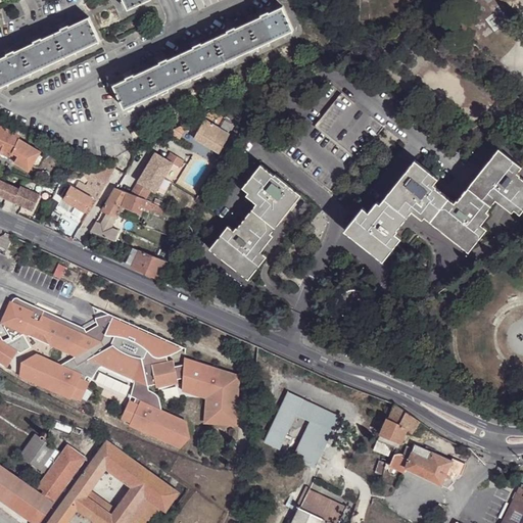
[(124,0),(129,11),(152,0),(124,0)]
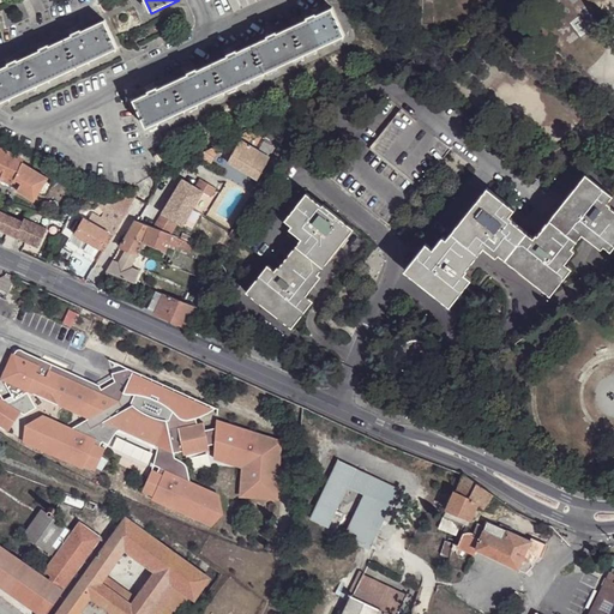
[(228,0),(234,12),(262,0),(228,0)]
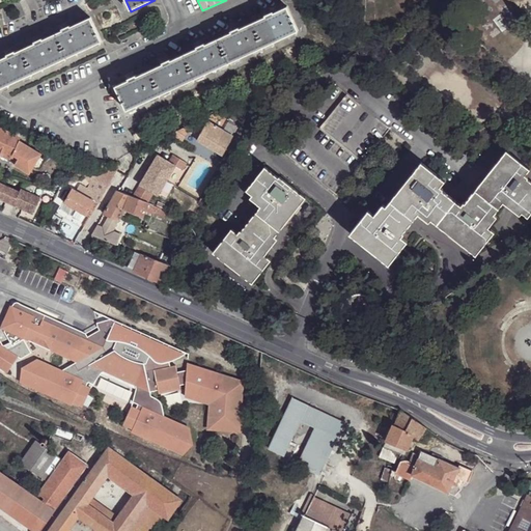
[(253,24),(264,48),(299,32),(287,8),(275,15),(274,12),(266,17),(267,18),(253,24)]
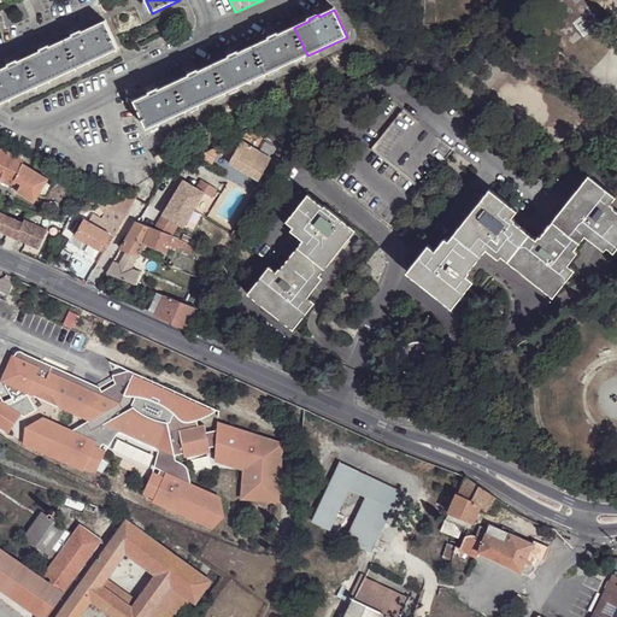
[(68,40),(80,68),(119,50),(106,22),(83,31),(83,30),(74,34),(75,36),(68,40)]
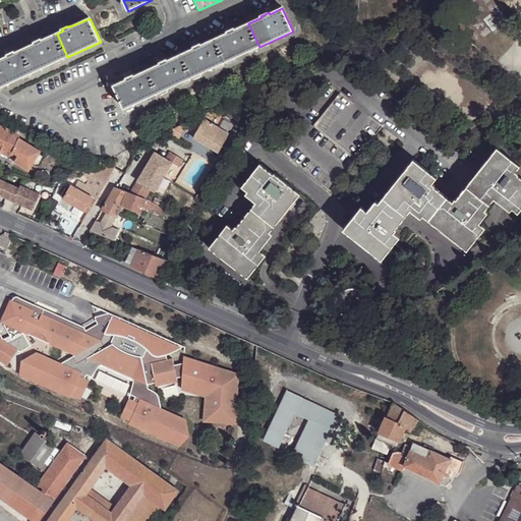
[(226,62),(259,47),(248,23),(235,30),(234,27),(227,32),(227,34),(216,39),(226,62)]
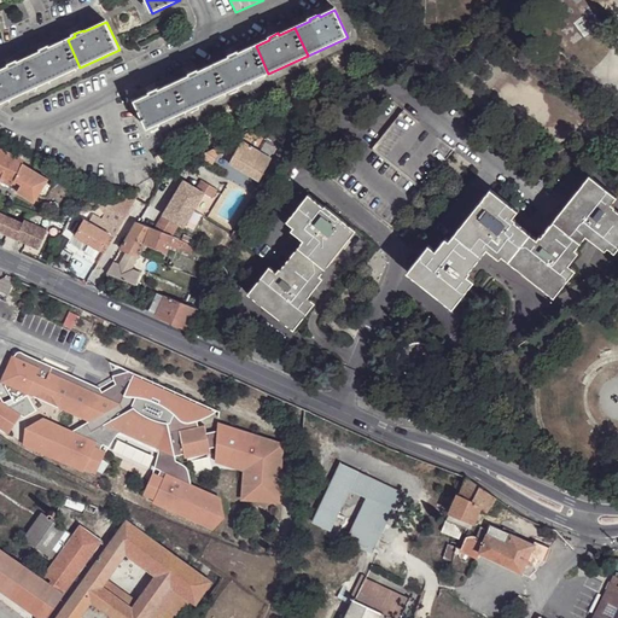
[(27,58),(40,86),(80,68),(68,40),(52,47),(51,45),(41,50),(42,51),(27,58)]
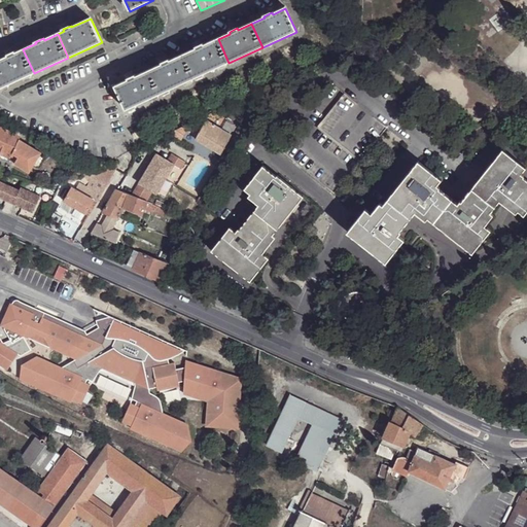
[(195,78),(229,63),(218,39),(205,45),(204,44),(197,47),(197,49),(183,55),(195,78)]
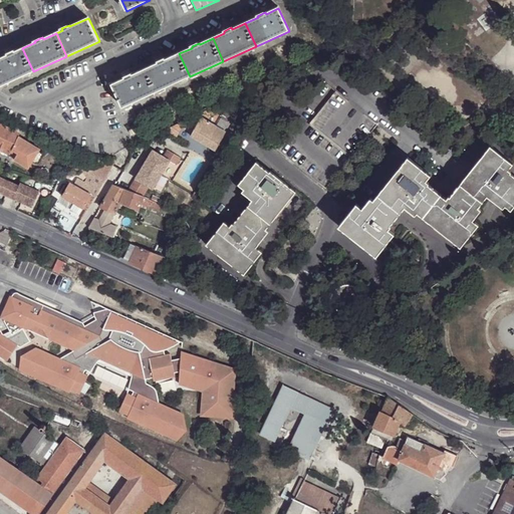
[(0,86),(33,71),(22,48),(16,51),(15,50),(8,53),(8,55),(0,58),(0,86)]
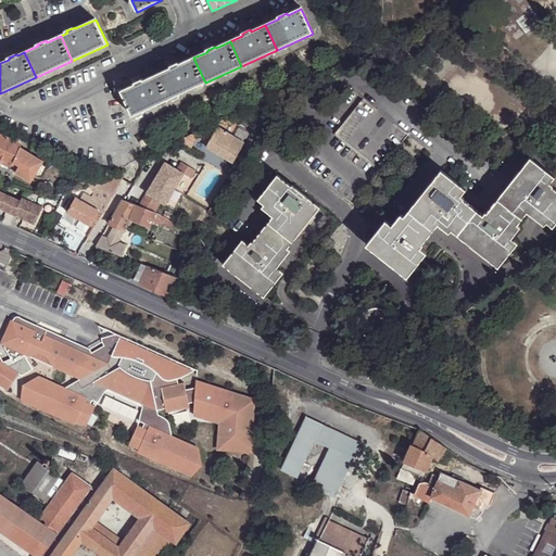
[(169,100),(205,83),(193,58),(180,64),(179,62),(172,66),(172,68),(158,75),(169,100)]
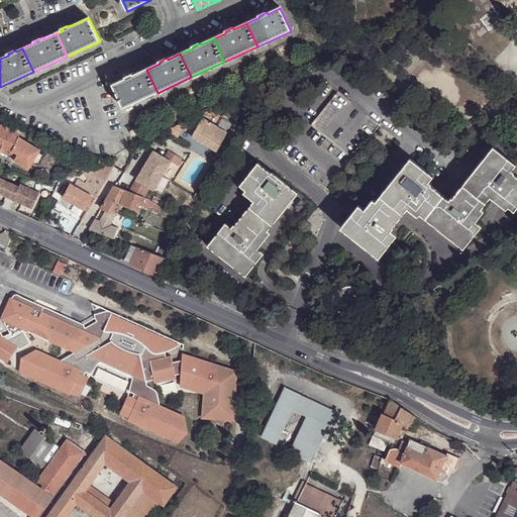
[(123,108),(158,93),(146,70),(134,76),(133,74),(125,77),(126,79),(113,85),(123,108)]
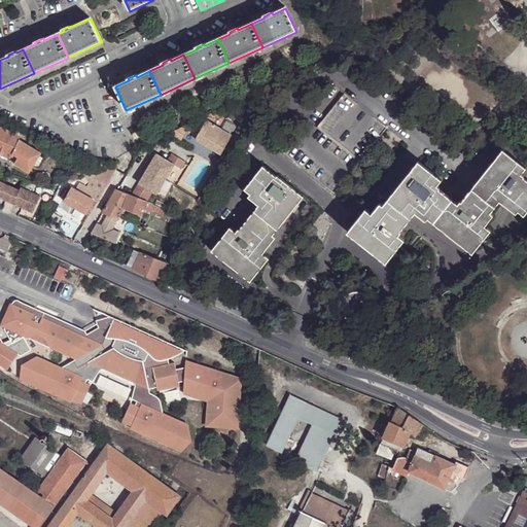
[(376,121),(332,88),(281,153),(323,187),(376,121)]
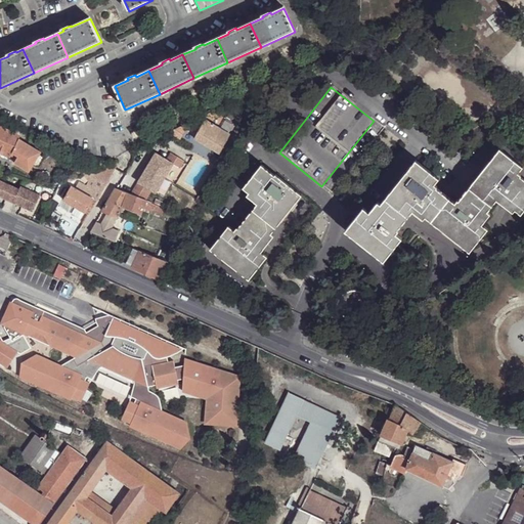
[(220,130),(204,121),(194,138),(220,153),(234,128),(224,122),(220,130)]
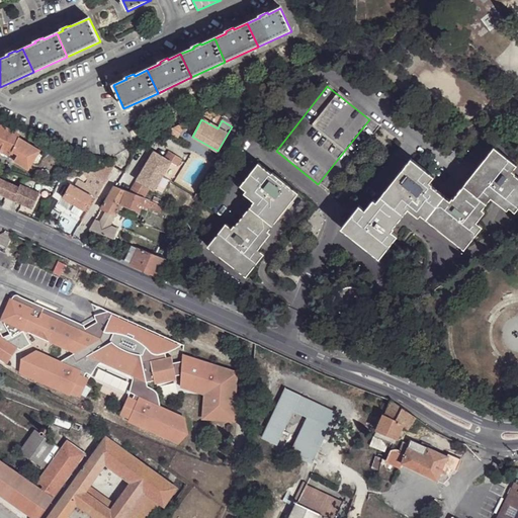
[(168,131),(167,133),(177,138),(182,128),(178,125),(168,131)]
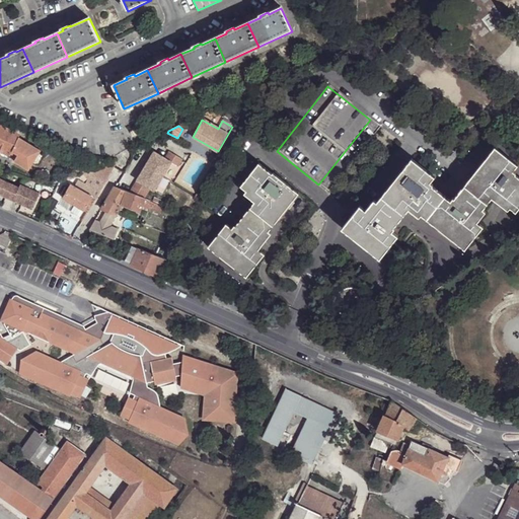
[(20,137),(0,127),(0,150),(12,156),(13,152),(19,155),(15,161),(29,170),(41,151),(20,139),(20,137)]
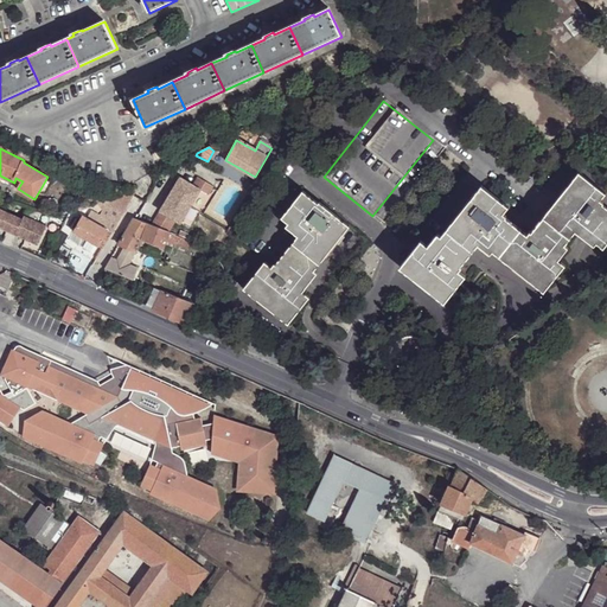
[(181,178),(152,225),(170,232),(172,232),(178,222),(180,224),(200,190),(209,195),(213,187),(199,178),(193,186),(181,178)]
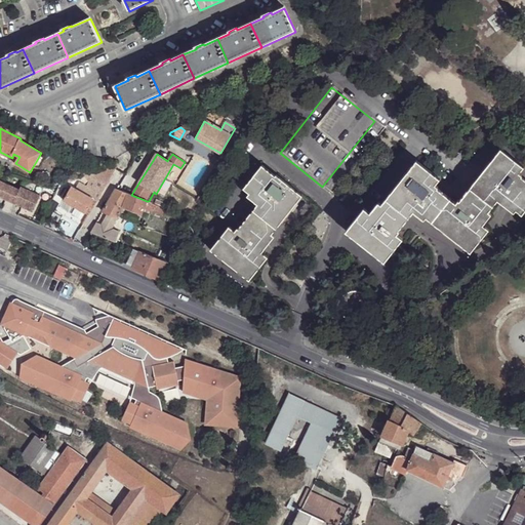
[(506,200),(519,210),(524,214),(524,213),(524,186),(518,180),(519,179),(516,177),(520,171),(497,155),(456,205),(454,204),(452,207),(433,193),(434,192),(431,190),(435,185),(412,165),(377,210),(371,216),(368,214),(362,210),(346,233),(385,263),(402,240),(396,235),(399,233),(397,231),(413,212),(415,214),(418,211),(426,216),(470,252),(489,229),(486,226),(489,223),(485,219),(491,212),(500,200),(503,203),(506,200)]
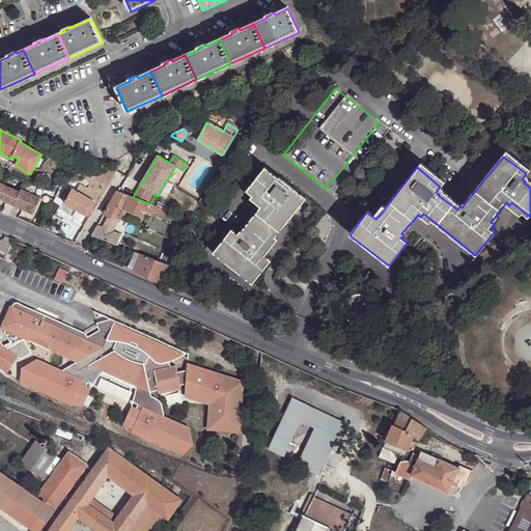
[(96,175),(111,183),(120,166),(96,175)]
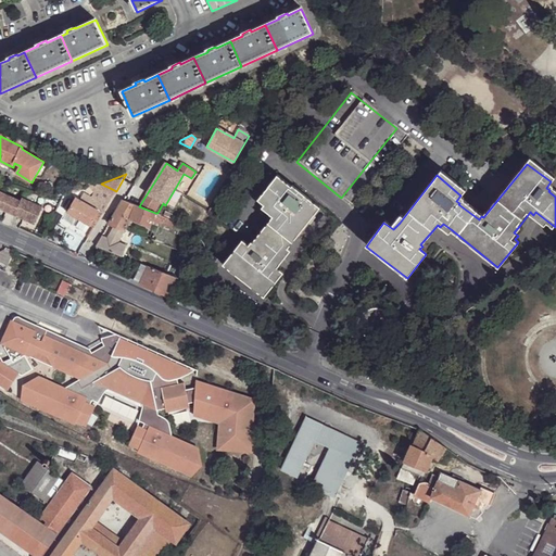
[(88,179),(83,176),(79,181),(85,185),(88,179)]
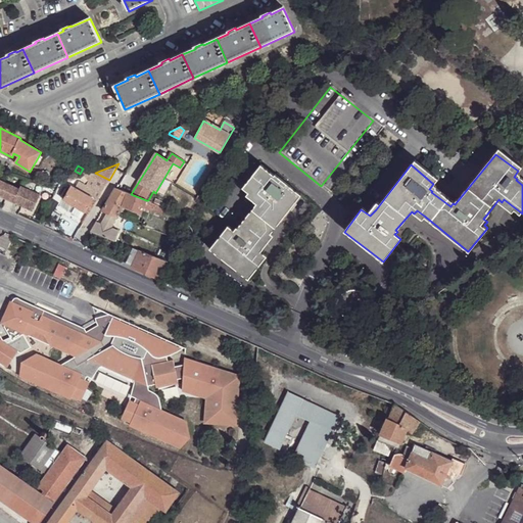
[(257,249),(268,236),(299,196),(275,177),(274,179),(259,168),(242,190),(247,195),(245,198),(255,206),(236,232),(234,231),(232,234),(226,229),(207,251),(246,282),(265,259),(258,254),(262,251),(257,249)]
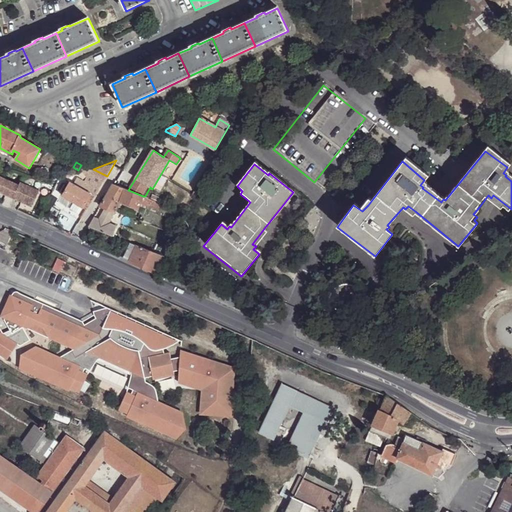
[(0,192),(7,195),(13,183),(0,176),(0,192)]
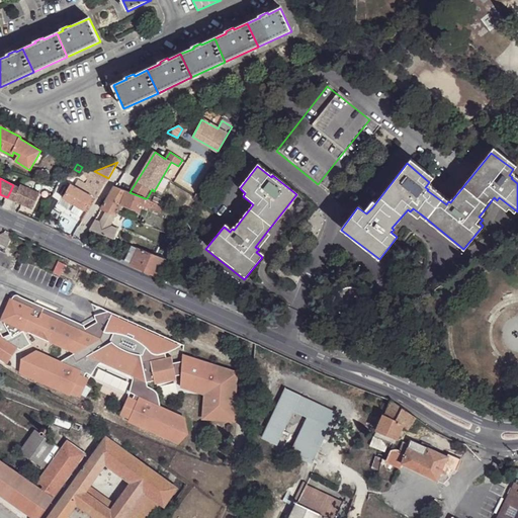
[(99,194),(104,186),(92,180),(88,188),(99,194)]
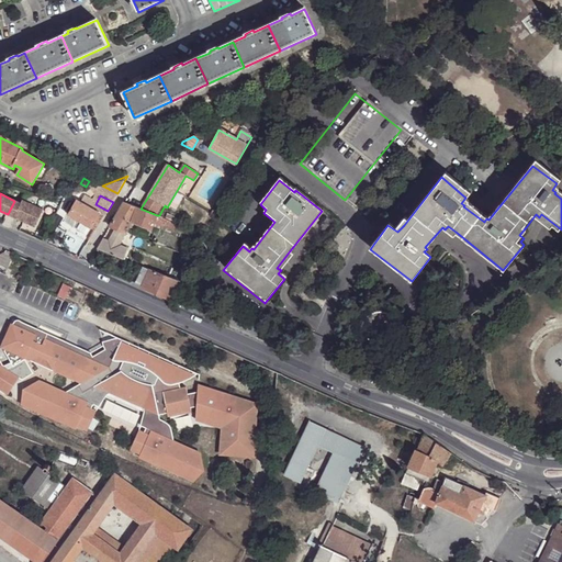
[(96,231),(108,211),(96,204),(82,197),(77,201),(67,215),(96,231)]
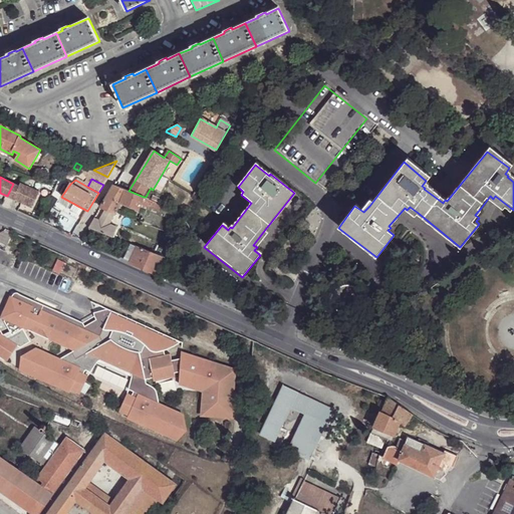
[(20,187),(13,184),(7,196),(14,200),(20,187)]
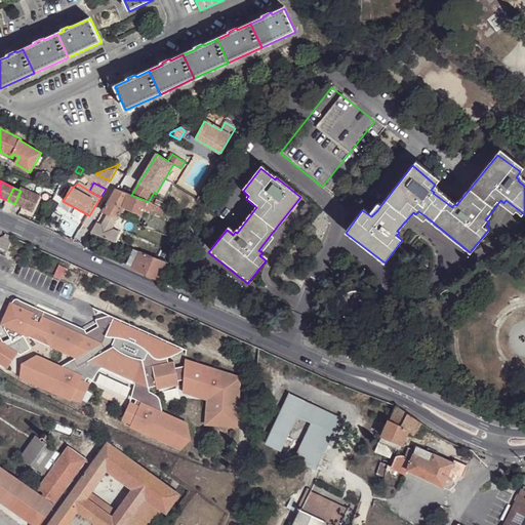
[(23,188),(21,191),(14,204),(35,212),(42,197),(23,188)]
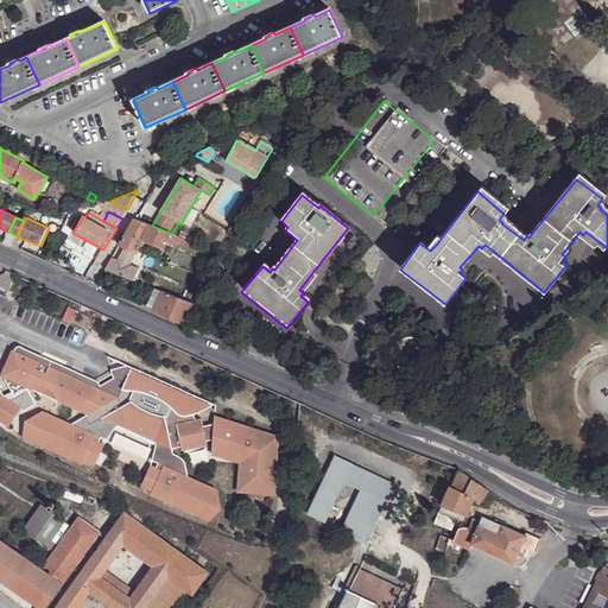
[(135,219),(127,234),(143,240),(141,242),(163,248),(166,242),(170,233),(152,226),(135,219)]
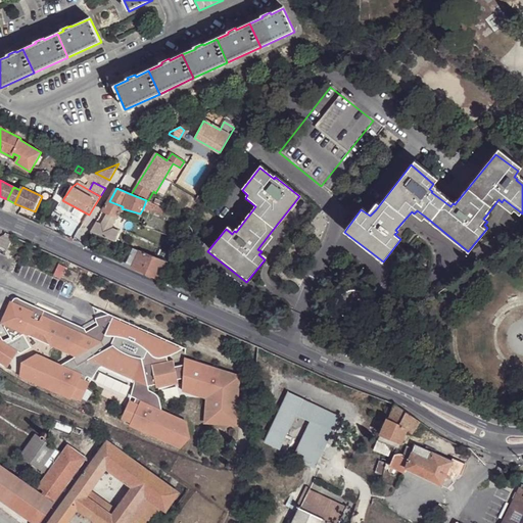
[(515,212),(517,209),(504,199),(502,202),(515,212)]
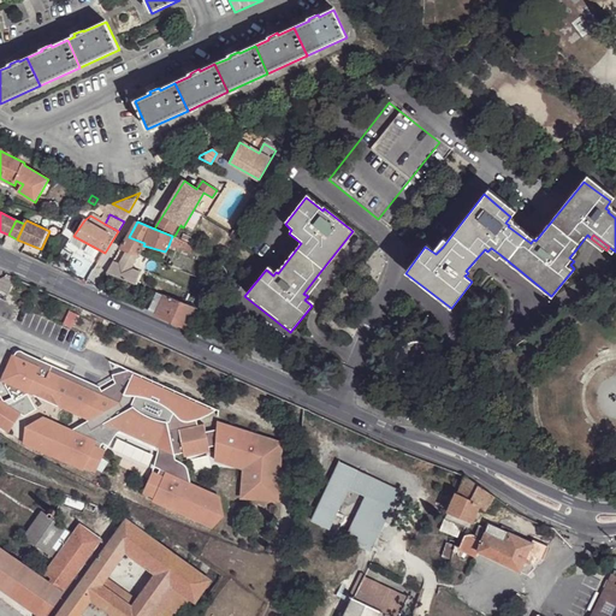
[(175,236),(172,236),(169,246),(191,254),(195,244),(193,243),(175,236)]
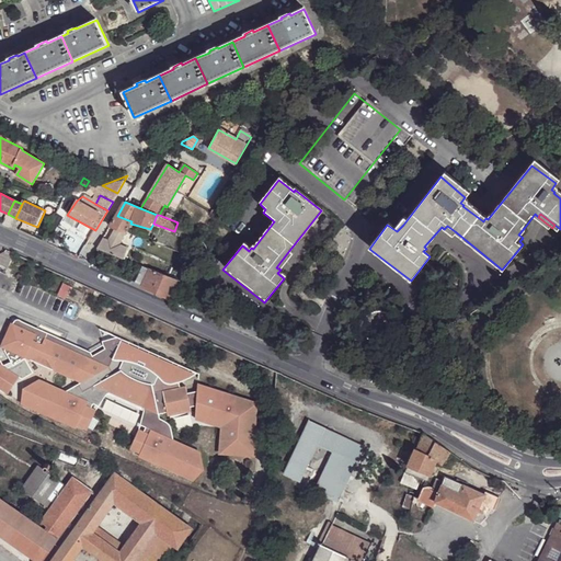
[(132,221),(117,216),(111,227),(116,228),(125,231),(126,231),(130,224),(132,221)]
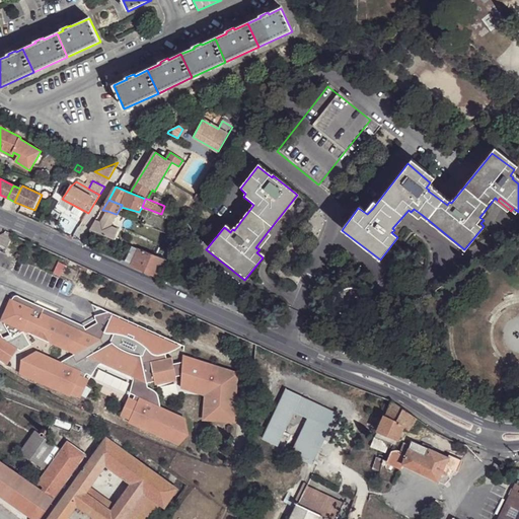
[(367,214),(373,208),(369,205),(364,212),(367,214)]
